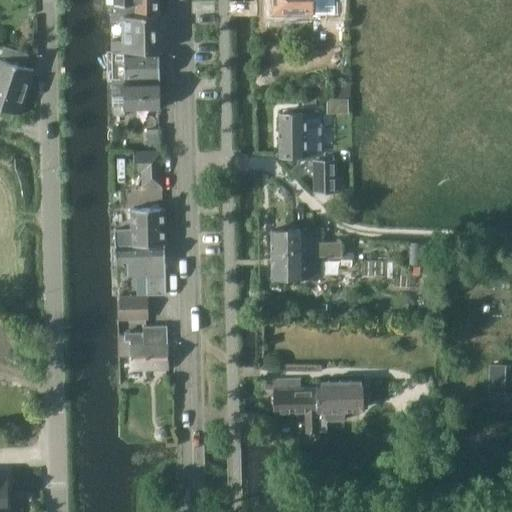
[(159,16),(158,0),(115,0),(116,6),(111,6),(111,16),(118,15),(118,19),(122,19),(122,17),(159,16)]
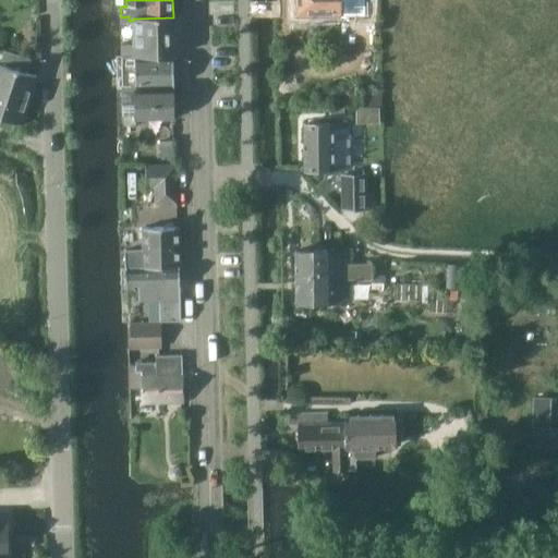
[(299,0),(299,15),(302,15),(302,24),(317,23),(317,15),(341,14),(341,19),(371,19),(370,0),(299,0)]
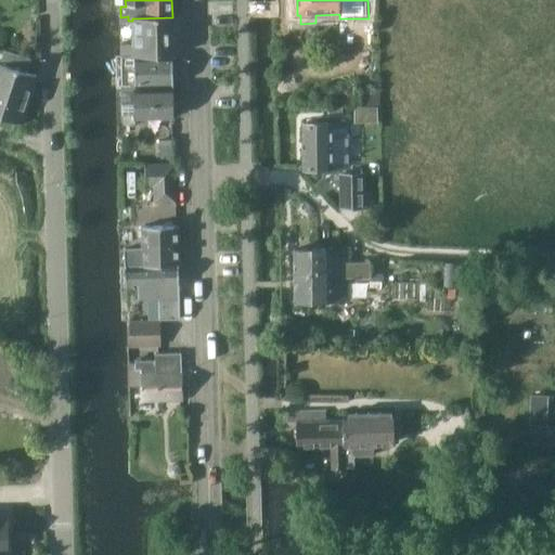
[(128,21),(128,16),(120,17),(120,24),(133,24),(134,43),(121,44),(123,90),(173,90),(172,17),(132,18),(132,21),(128,21)]
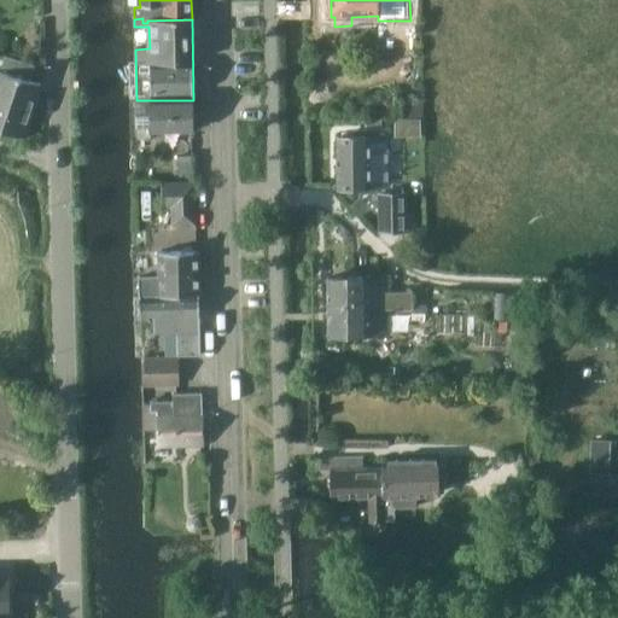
[(41,85),(27,80),(31,65),(1,56),(0,60),(0,100),(31,111),(41,85)]
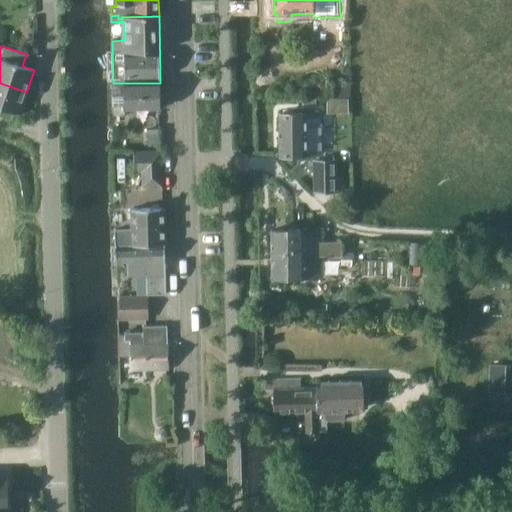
[(0,107),(19,113),(26,92),(0,83),(0,107)]
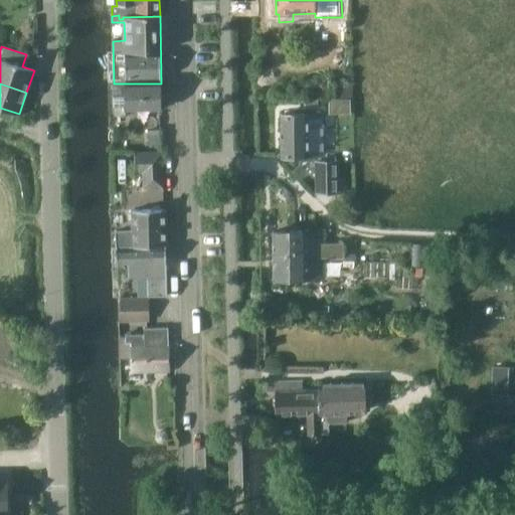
[(115,116),(125,115),(125,111),(162,109),(161,83),(114,83),(115,116)]
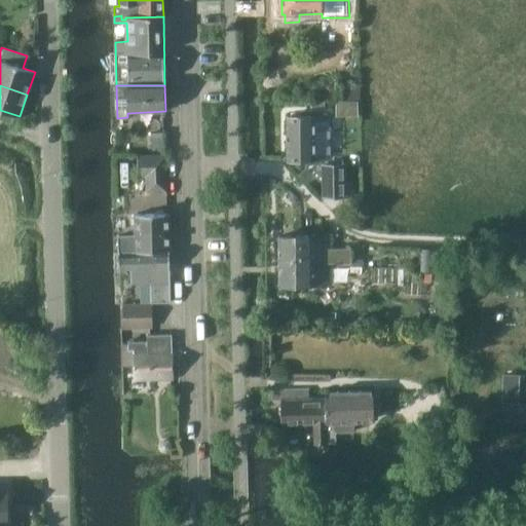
[(358,103),(360,103),(360,87),(341,87),(341,103),(358,103)]
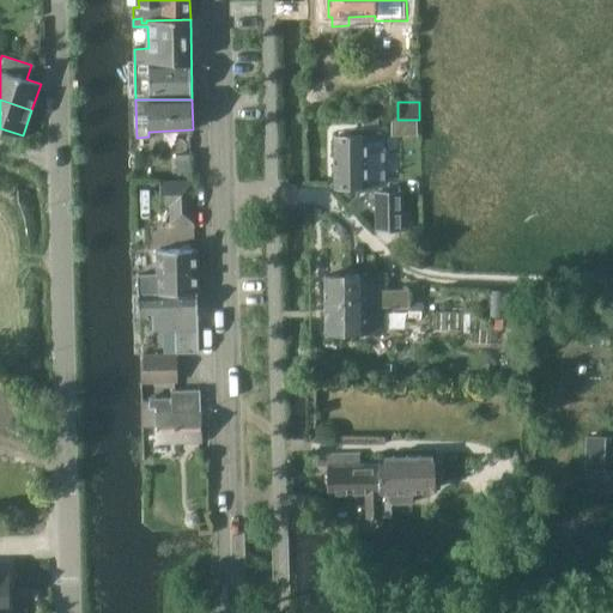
[(398,120),(392,120),(392,138),(417,137),(417,120),(398,120)]
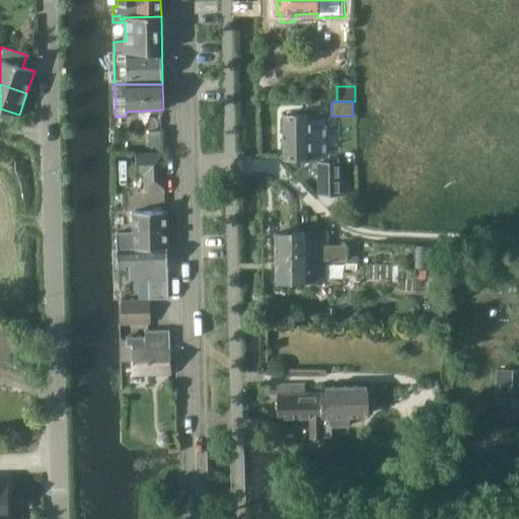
[(325,116),(282,116),(283,156),(319,156),(319,162),(319,195),(342,195),(349,194),(349,179),(342,179),(342,164),(342,162),(324,162),(324,156),(325,156),(325,116)]
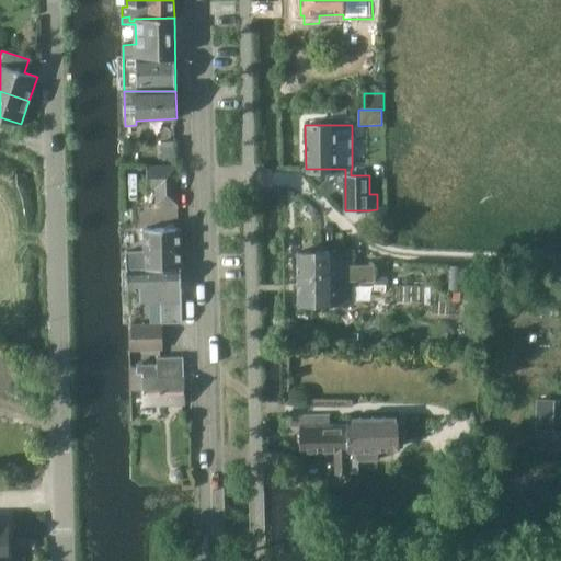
[(161,159),(173,159),(173,141),(160,141),(161,159)]
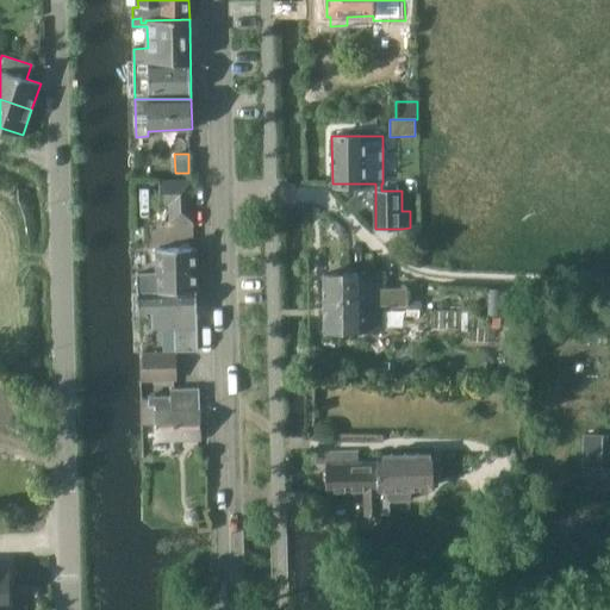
[(194,223),(193,180),(159,181),(159,207),(168,206),(169,224),(194,223)]
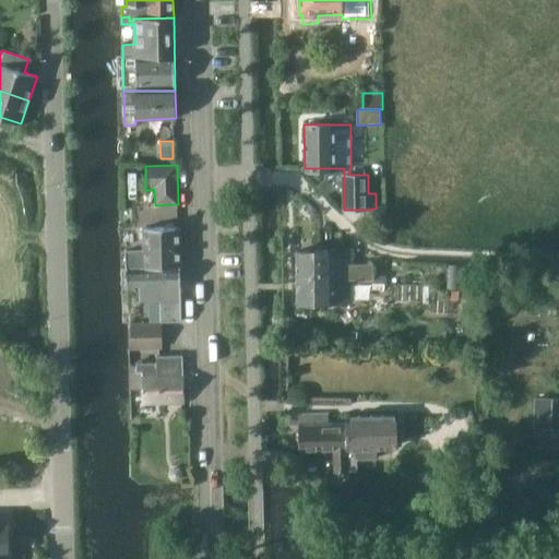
[(125,269),(179,268),(179,228),(143,229),(143,249),(125,250),(125,260),(125,269)]
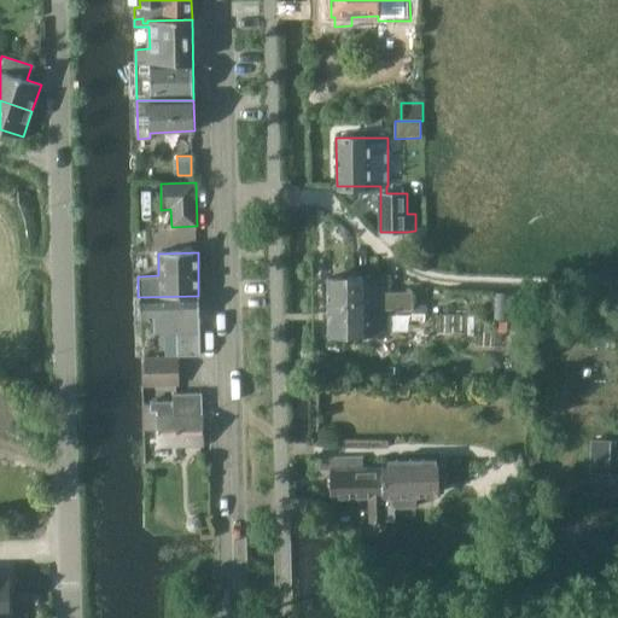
[(389,295),(389,279),(328,279),(328,305),(410,305),(410,295),(389,295)]
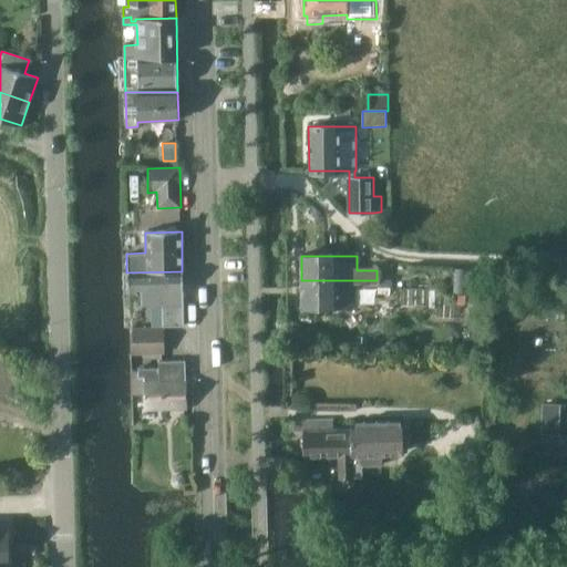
[(464,292),(464,291),(465,271),(465,268),(453,268),(453,271),(453,291),(453,292),(464,292)]
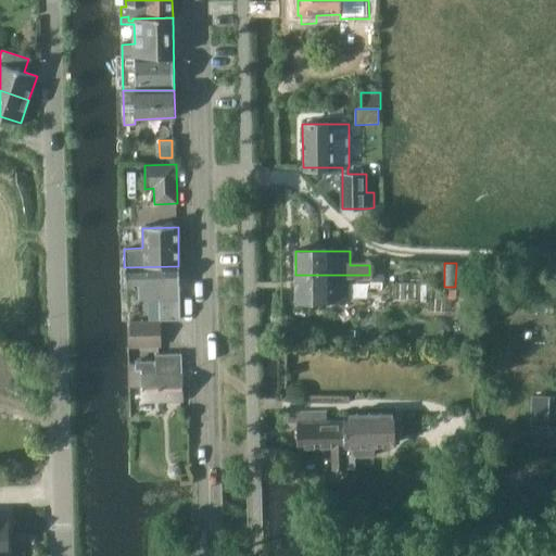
[(179,320),(178,266),(124,267),(125,287),(137,287),(137,300),(159,300),(160,320),(179,320)]
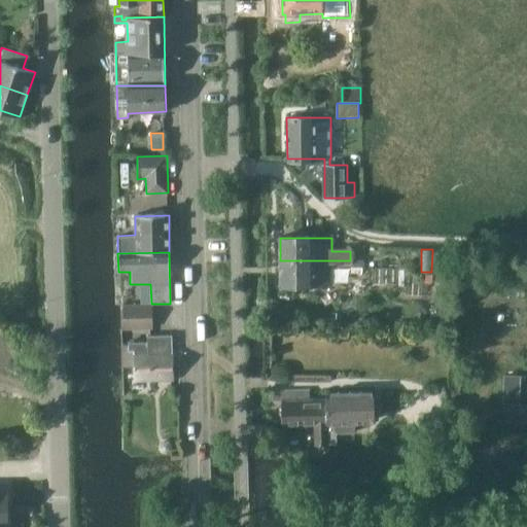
[(280,285),(332,284),(331,267),(350,266),(350,260),(280,260),(280,285)]
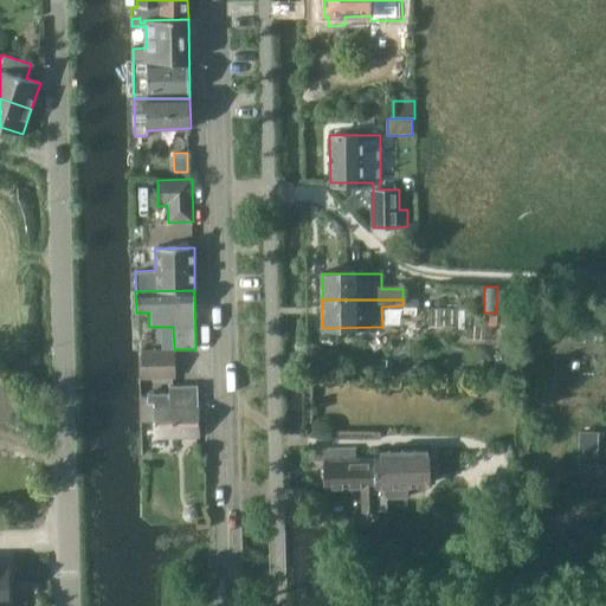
[(142,380),(175,379),(174,350),(141,352),(142,380)]
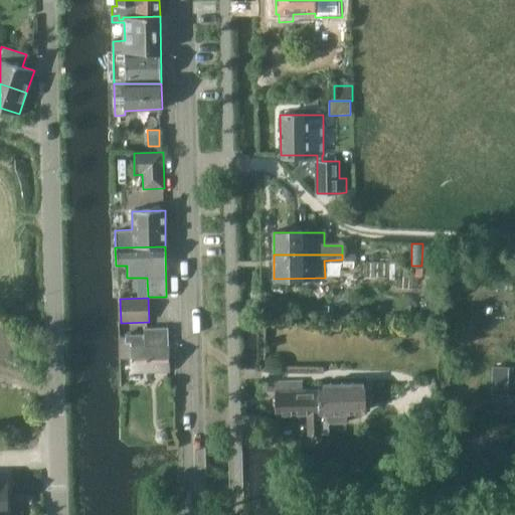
[(119,351),(167,350),(167,328),(144,330),(144,335),(126,336),(126,338),(119,339),(119,351)]
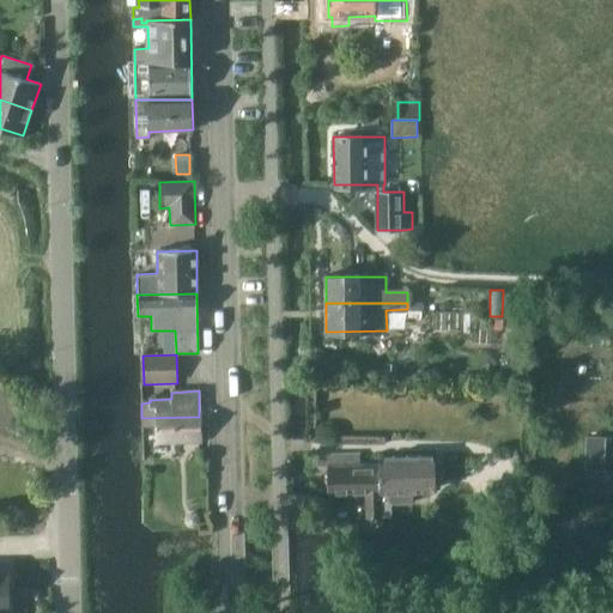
[(199,443),(199,417),(141,418),(143,428),(155,426),(155,444),(199,443)]
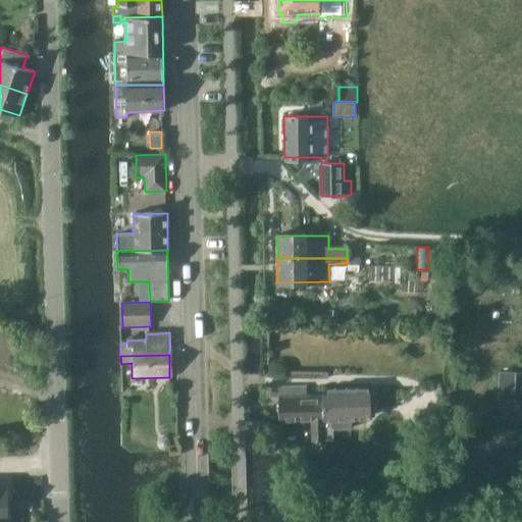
[(500,400),(499,417),(504,417),(521,417),(521,400),(517,401),(518,372),(501,371),(500,400)]
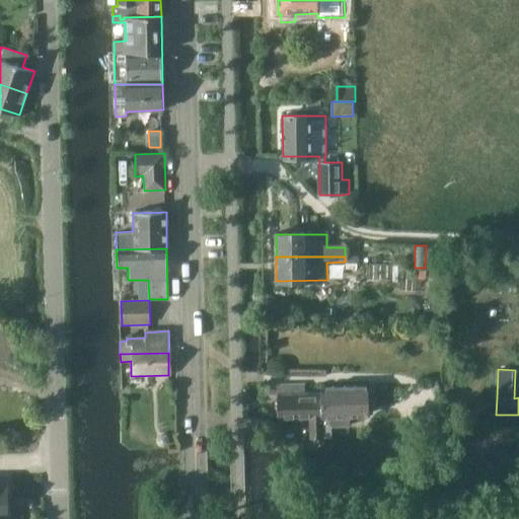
[(305,394),(305,385),(268,386),(268,396),(276,395),(277,420),(309,419),(309,439),(321,439),(320,419),(319,394),(305,394)]
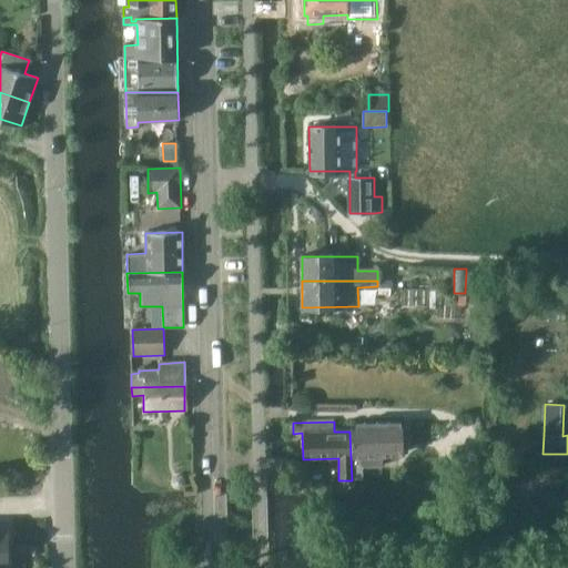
[(389,425),(389,423),(350,424),(350,432),(351,458),(359,457),(359,467),(382,466),(381,456),(389,456),(389,454),(402,453),(401,424),(389,425)]
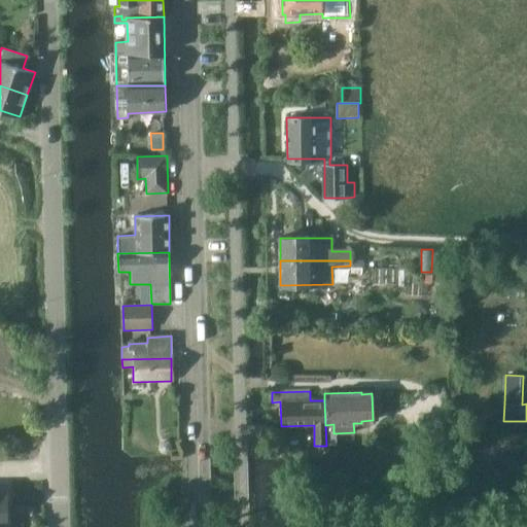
[(463,433),(463,442),(477,442),(477,433),(463,433)]
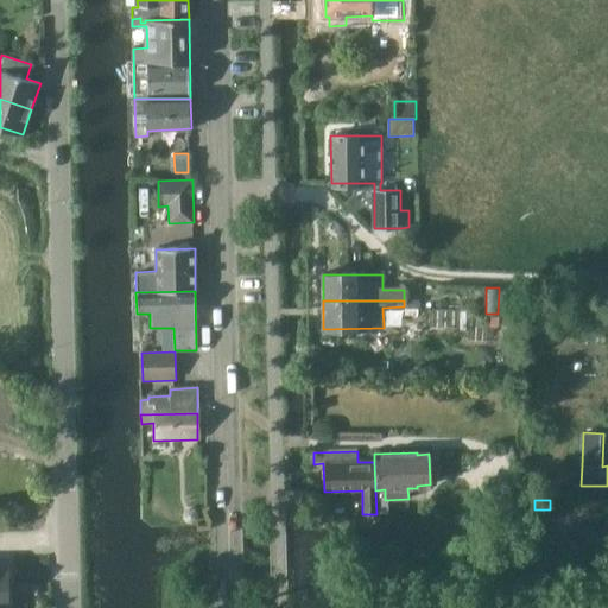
[(0,586),(10,586),(10,561),(0,561),(0,586)]
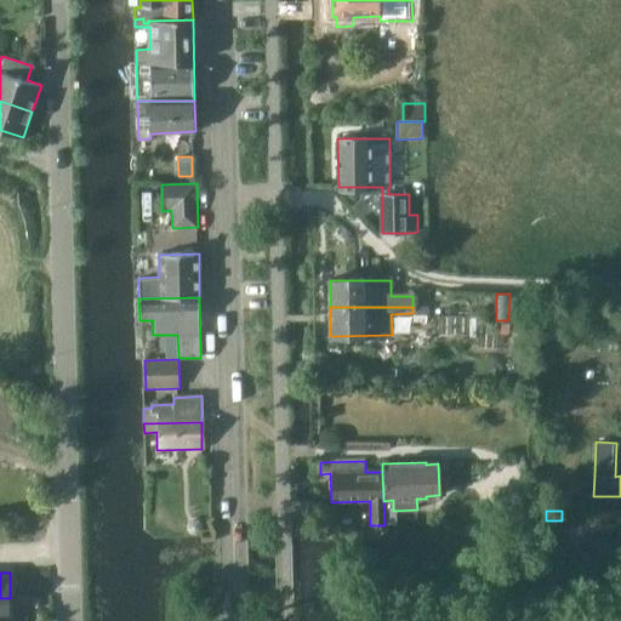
[(0,620),(10,620),(10,598),(0,598),(0,620)]
